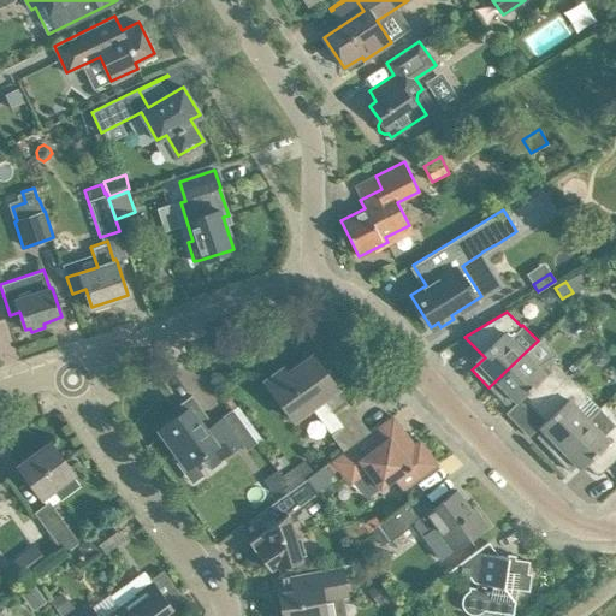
[(600,348),(591,357),(597,363),(605,363),(610,359),(600,348)]
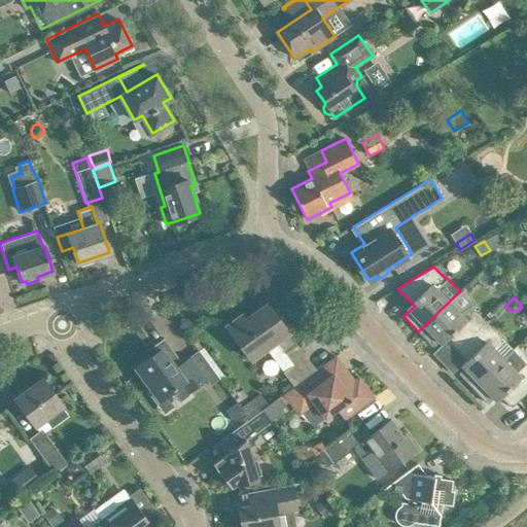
[(438,341),(442,344),(447,340),(456,350),(486,321),(471,306),(470,305),(459,313),(449,302),(418,331),(432,347),(438,341)]
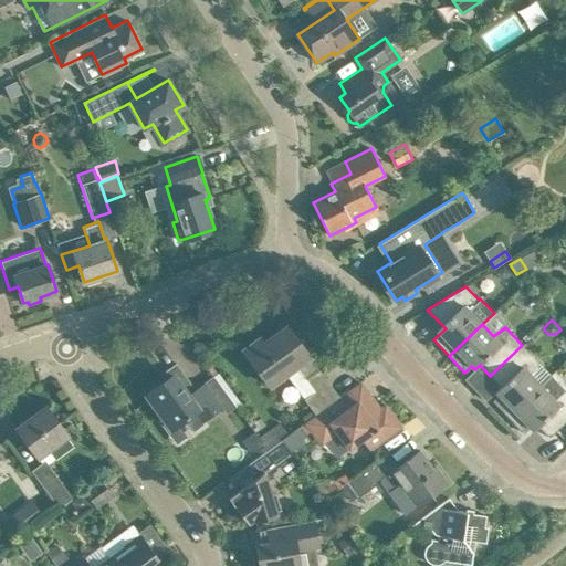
[(305,399),(316,415),(339,397),(286,326),(263,343),(259,338),(243,349),(271,388),(299,368),(315,390),(305,399)]
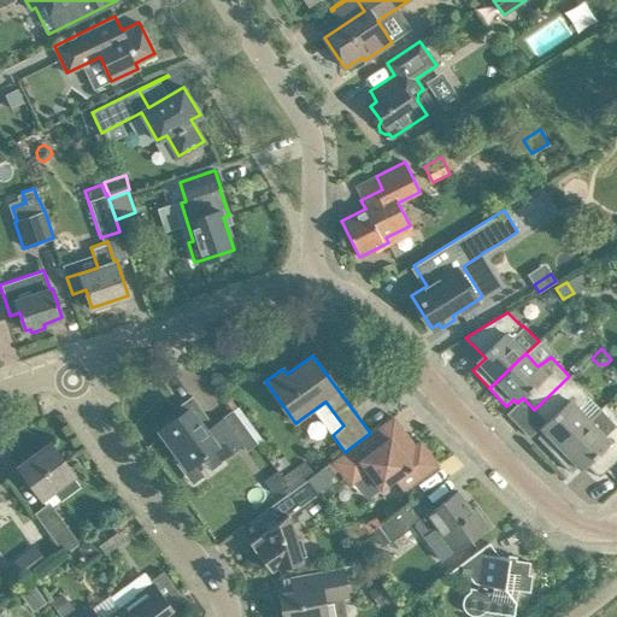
[(553,454),(601,410),(569,376),(534,410),(546,422),(540,427),(544,430),(536,438),(553,454)]
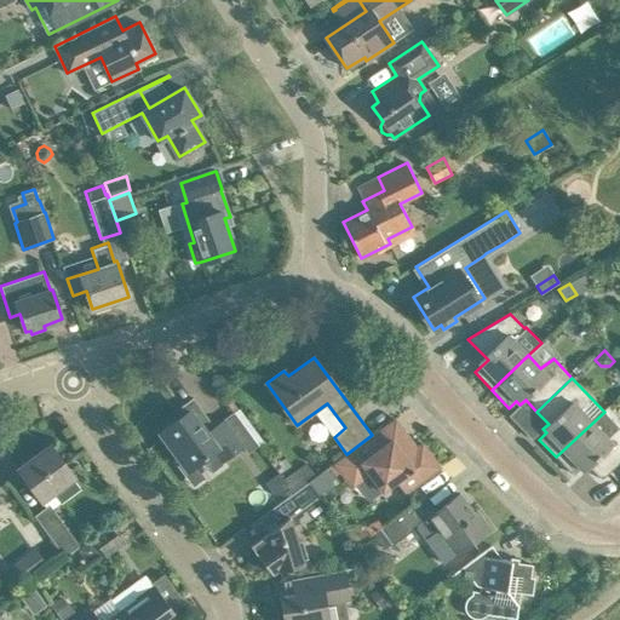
[(185,413),(160,432),(188,469),(213,451),(222,461),(242,446),(247,453),(258,445),(253,437),(235,413),(214,428),(193,397),(181,407),(185,413)]
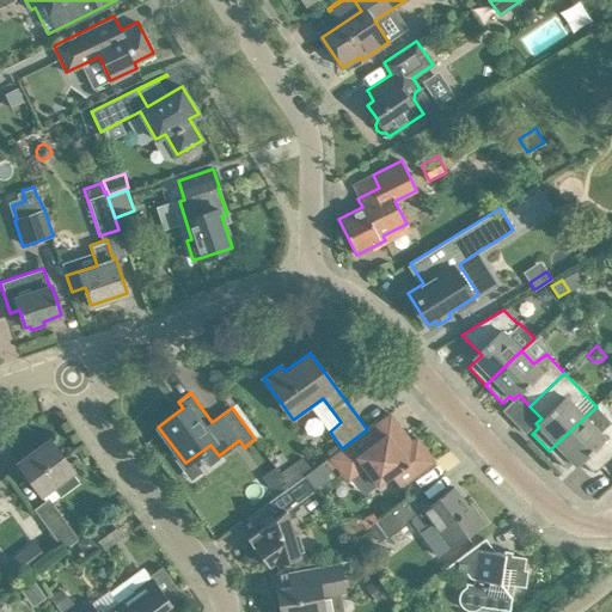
[(597,407),(549,451),(567,469),(579,457),(593,472),(594,473),(611,456),(611,422),(610,421),(597,407)]
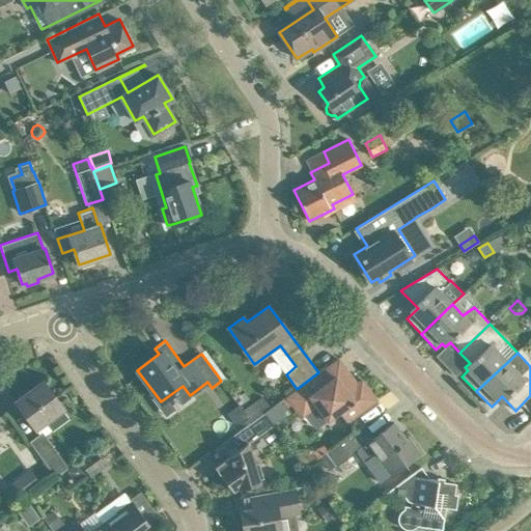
[(362,380),(357,384),(338,359),(287,397),(302,417),(303,417),(306,421),(310,423),(315,424),(320,424),(326,422),(330,419),(340,412),(347,421),(376,400),(362,380)]
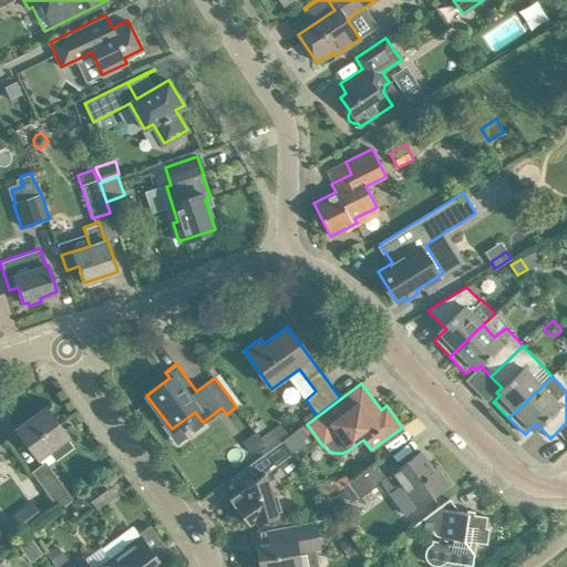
[(38,459),(68,435),(47,408),(17,430),(38,459)]
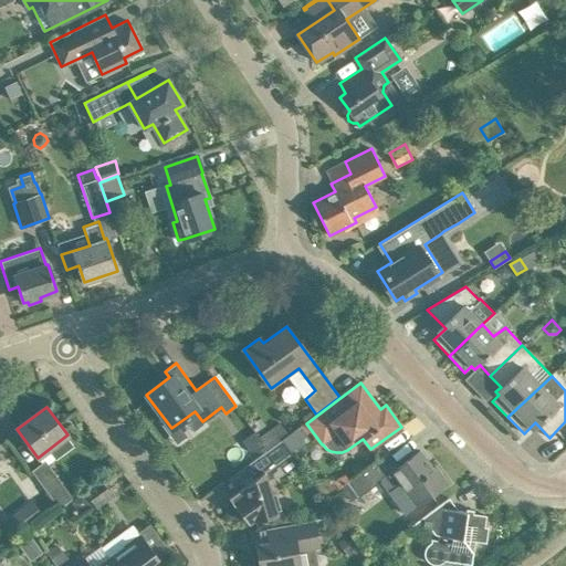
[(259,437),(268,449),(283,438),(289,433),(280,422),(259,437)]
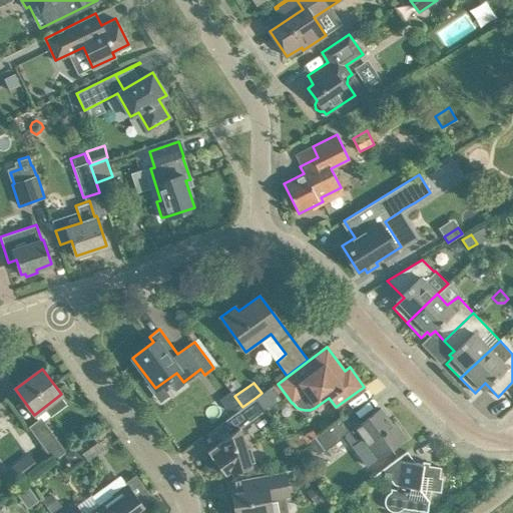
[(273,386),(255,398),(258,401),(265,410),(281,398),(273,386)]
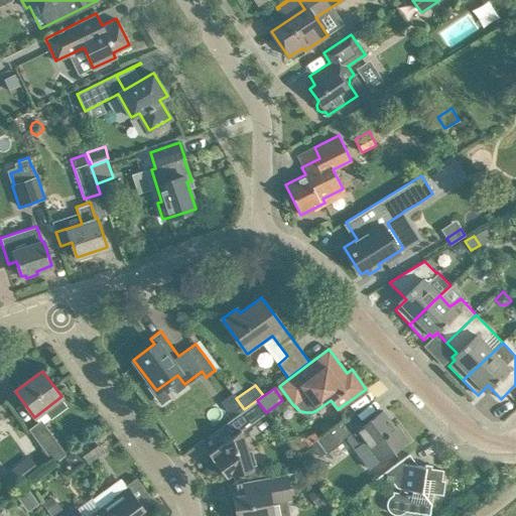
[(266,412),(259,403),(257,400),(237,415),(246,426),(266,412)]
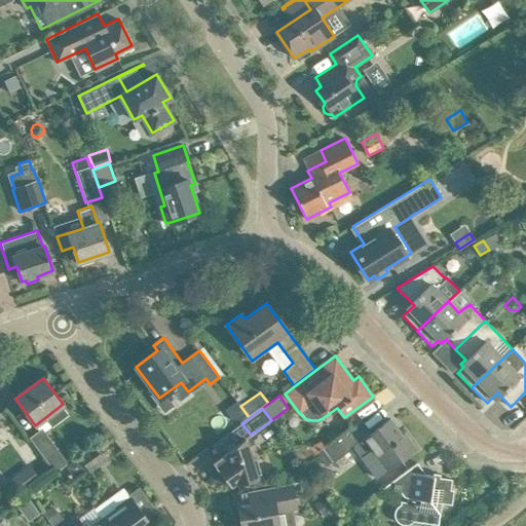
[(317,452),(328,465),(353,447),(376,478),(416,448),(405,433),(402,435),(389,419),(360,441),(349,428),(317,452)]
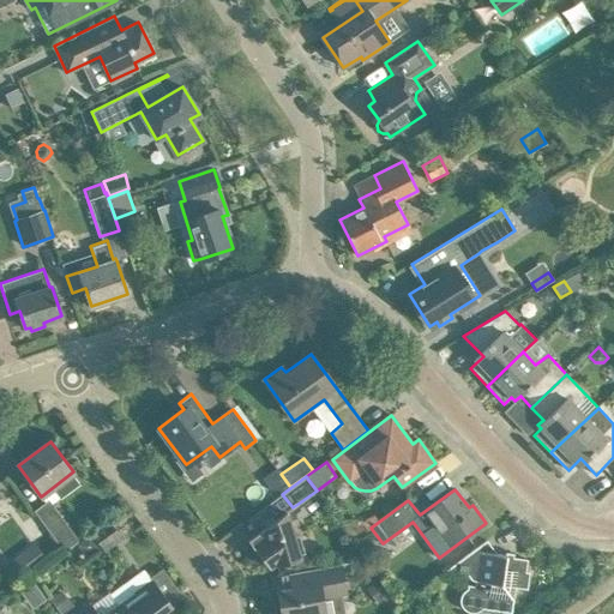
[(79,540),(49,499),(35,511),(64,551),(79,540)]
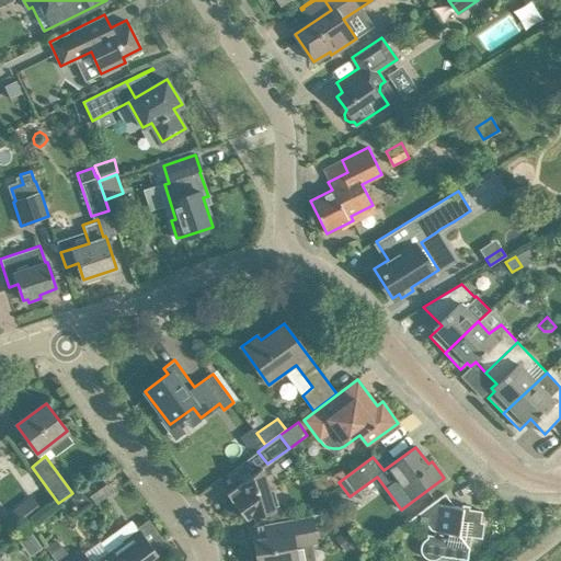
[(262,467),(227,493),(245,519),(252,514),(253,517),(275,511),(273,506),(276,505),(272,489),(268,490),(264,476),(262,467)]
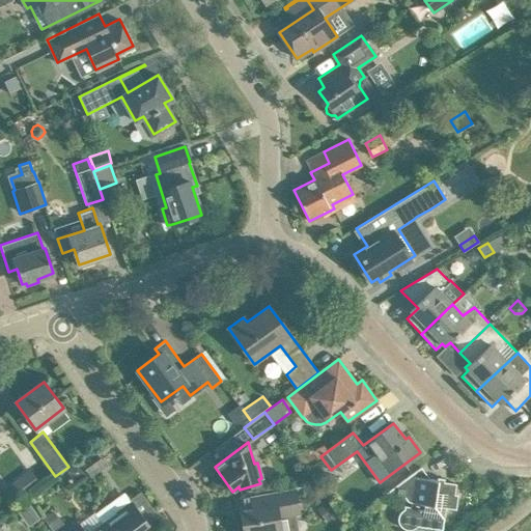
[(89,475),(104,465),(93,449),(79,459),(89,475)]
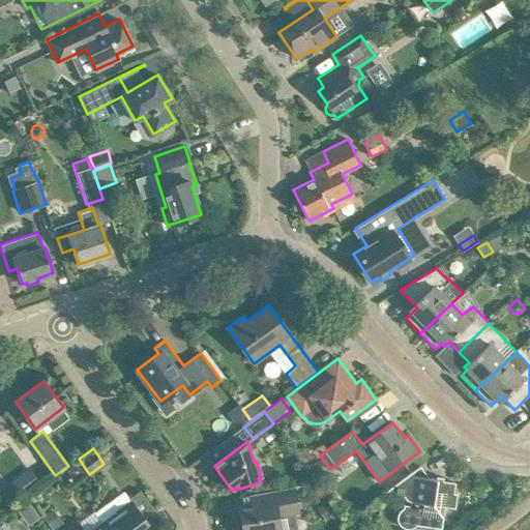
[(420,466),(385,493),(404,496),(407,501),(410,501),(410,505),(404,504),(404,507),(401,509),(399,511),(398,514),(396,517),(398,520),(399,523),(400,525),(403,527),(405,528),(408,529),(411,528),(414,527),(416,525),(441,529),(444,507),(455,508),(458,494),(453,493),(455,482),(443,480),(443,477),(437,476),(436,479),(429,477),(420,466)]
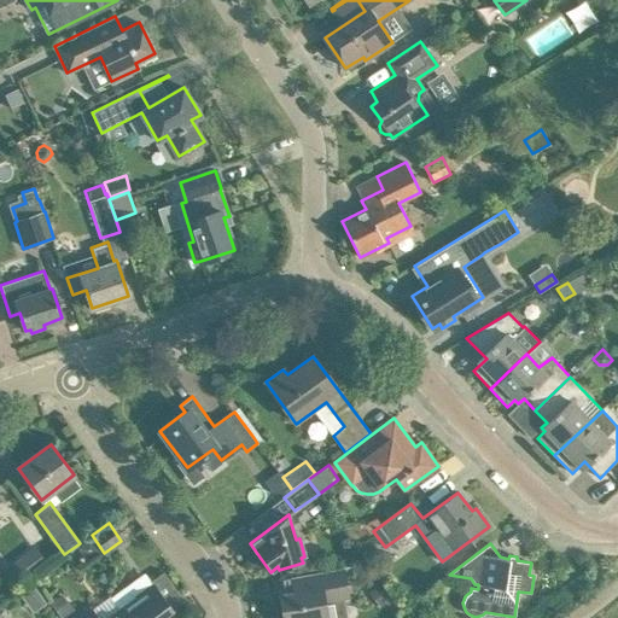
[(292,593),(278,595),(281,617),(327,617),(326,604),(349,599),(344,567),(310,573),(290,577),(292,593)]
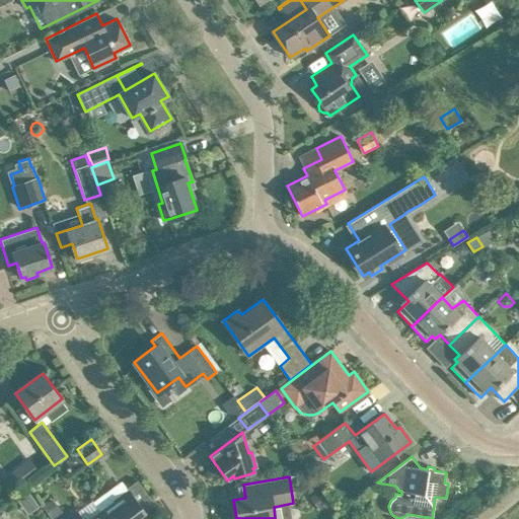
[(100,512),(105,518),(138,518),(137,517),(145,512),(143,509),(153,502),(137,480),(127,488),(128,490),(113,501),(114,502),(100,512)]
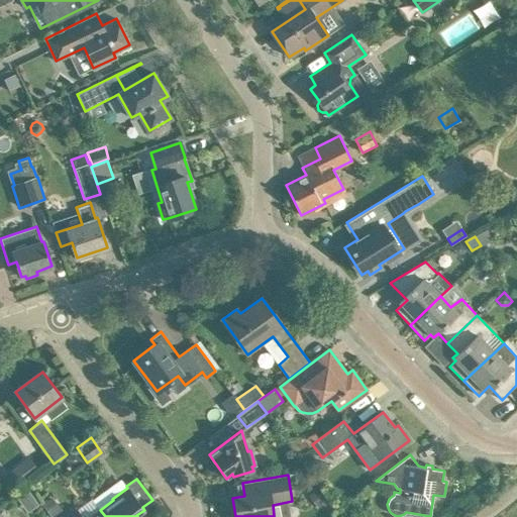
[(320,486),(309,496),(318,507),(330,498),(320,486)]
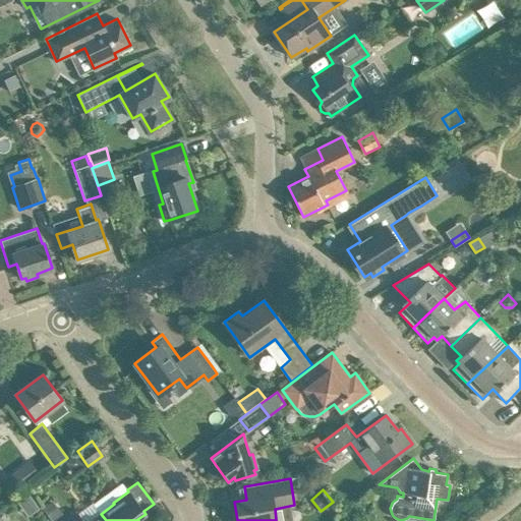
[(53,501),(43,508),(52,520),(62,514),(53,501)]
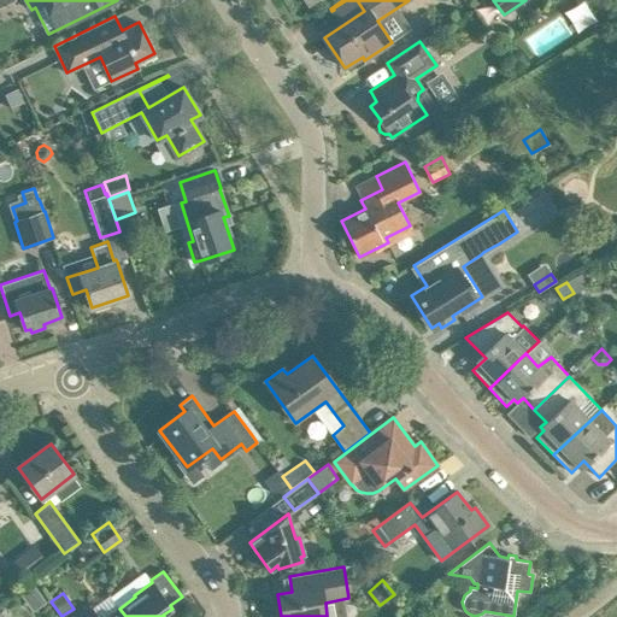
[(125,616),(119,609),(106,616),(99,616),(92,605),(75,616),(125,616)]
